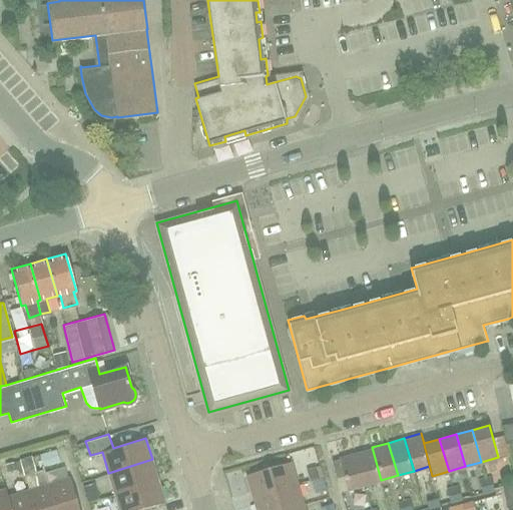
[(365,484),(381,480),(372,447),(356,452),(365,484)]
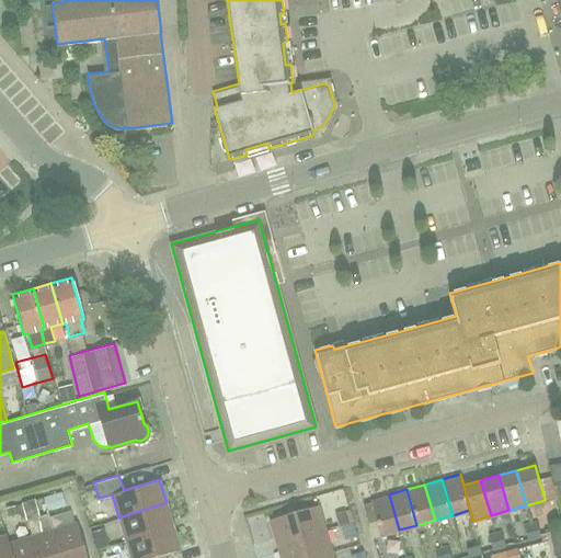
[(380,535),(399,530),(389,494),(370,499),(380,535)]
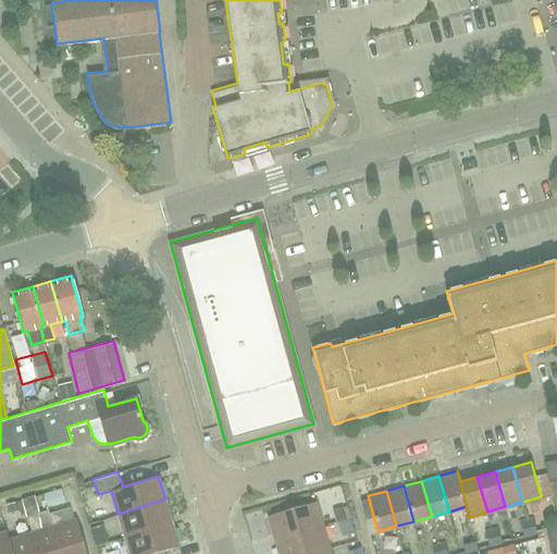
[(165,499),(118,514),(125,536),(172,521),(165,499)]
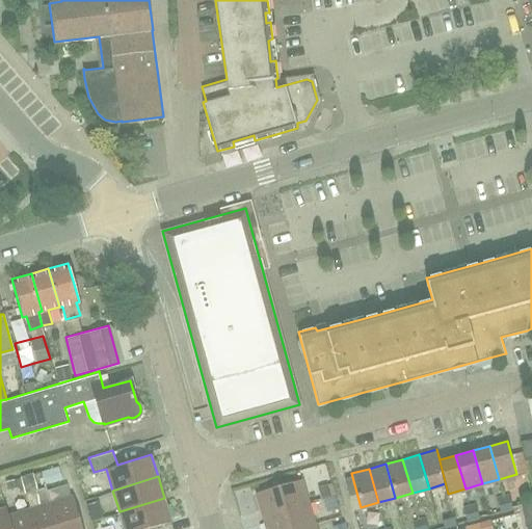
[(8,490),(17,486),(14,478),(5,481),(8,490)]
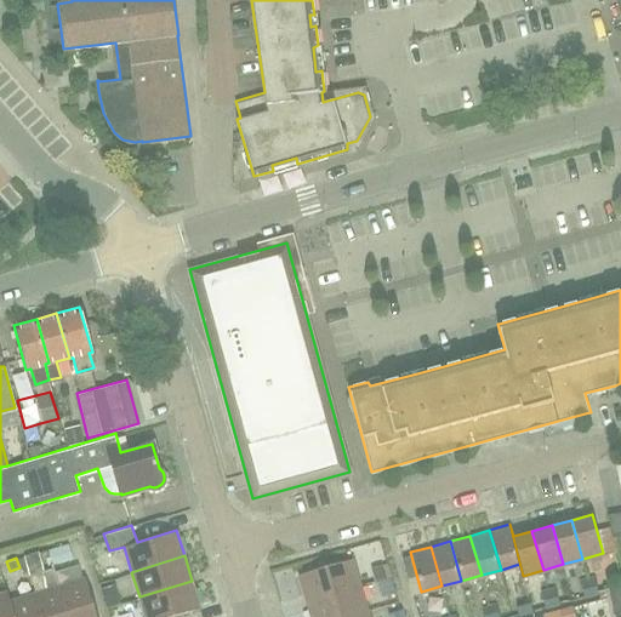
[(307,600),(360,584),(352,558),(300,573),(307,600)]
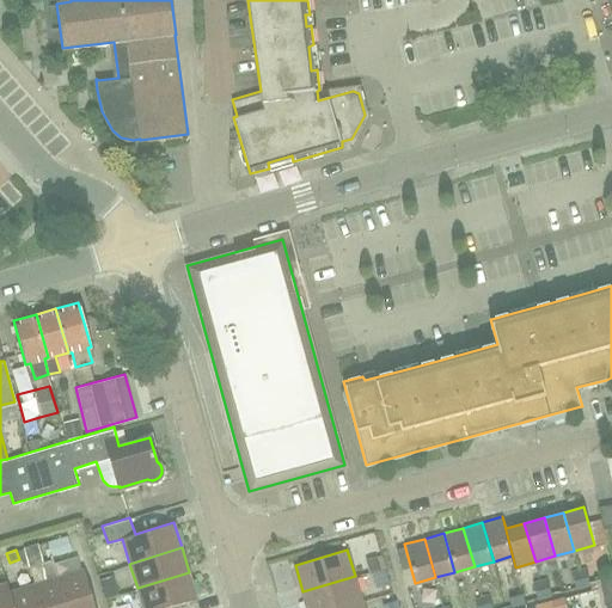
[(576,588),(589,583),(585,567),(571,571),(576,588)]
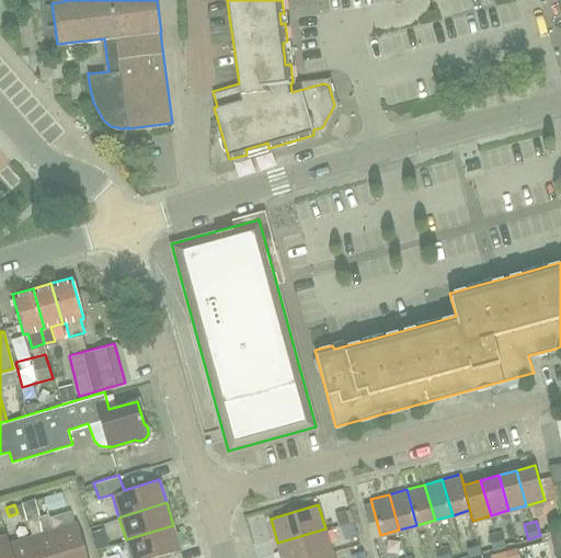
[(53,528),(61,557),(87,557),(76,522),(53,528)]
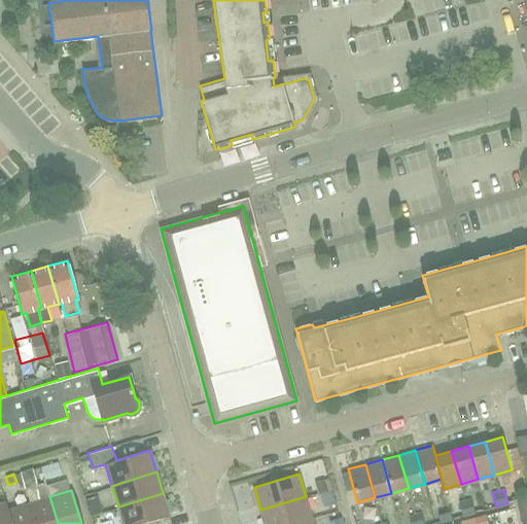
[(321,492),(324,504),(335,501),(331,490),(321,492)]
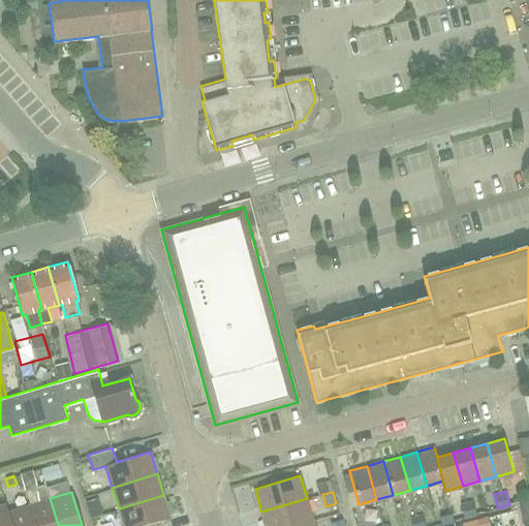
[(163,495),(119,508),(123,525),(139,525),(170,517),(163,495)]
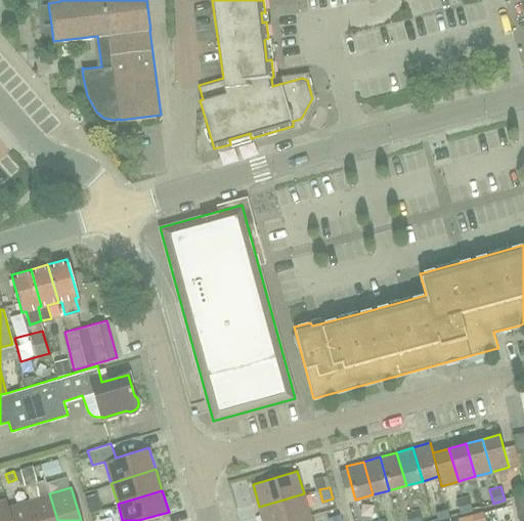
[(96,492),(85,495),(90,512),(115,505),(113,498),(99,503),(96,492)]
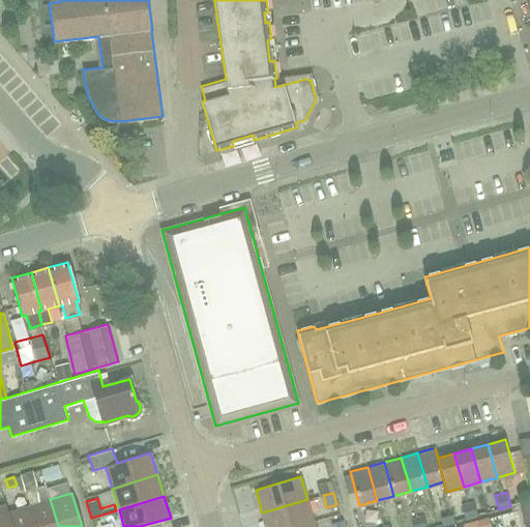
[(529,526),(529,498),(518,502),(523,524),(525,523),(526,526),(529,526)]
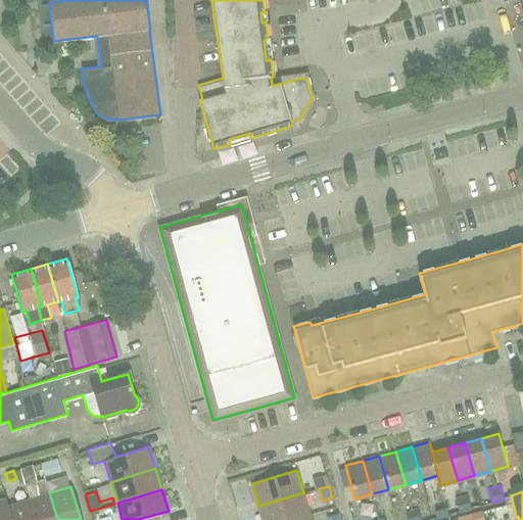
[(29,499),(34,519),(57,519),(49,492),(29,499)]
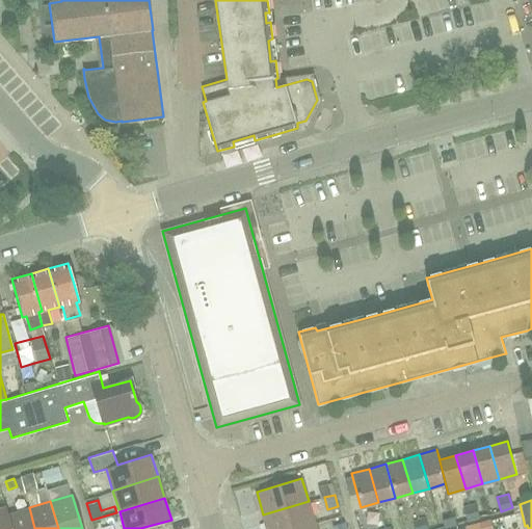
[(309,501),(263,514),(267,528),(291,528),(315,522),(309,501)]
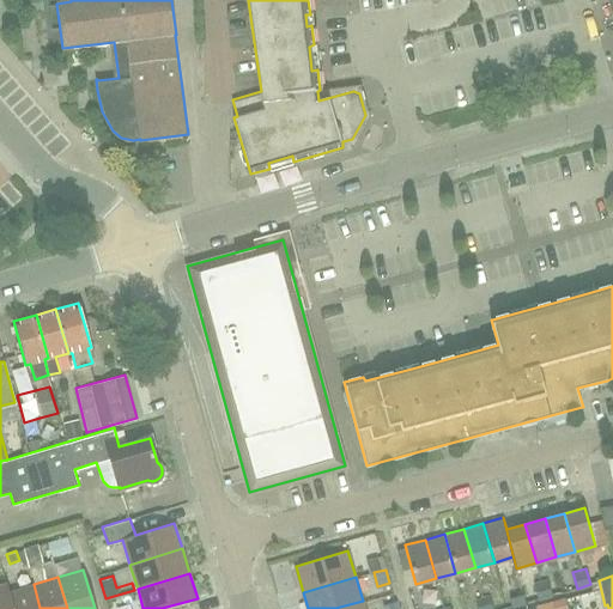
[(538,600),(552,595),(547,579),(533,583),(538,600)]
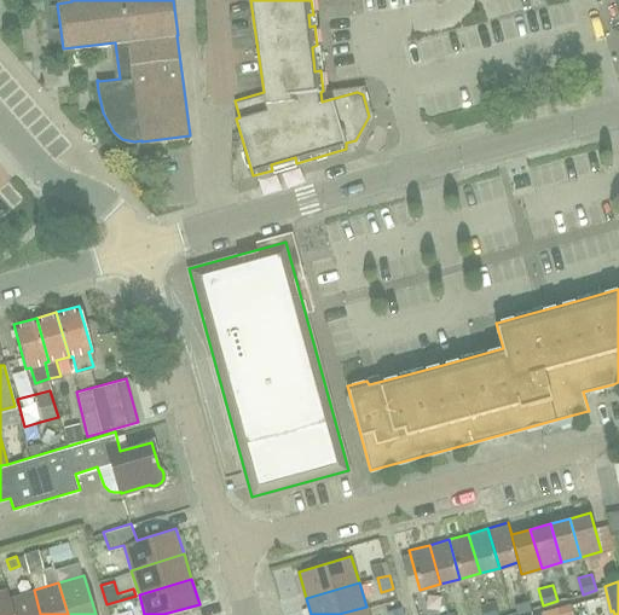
[(13,614),(9,598),(10,597),(6,589),(0,590),(0,614),(13,614)]
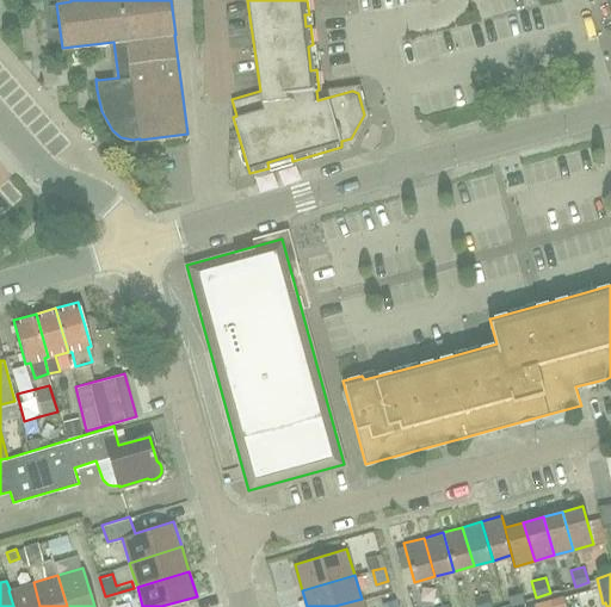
[(39,606),(34,582),(10,589),(8,590),(13,606),(39,606)]
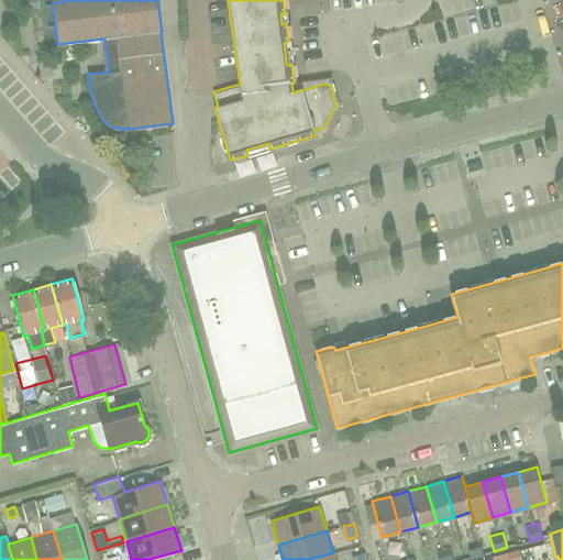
[(439,559),(452,559),(449,547),(437,550),(439,559)]
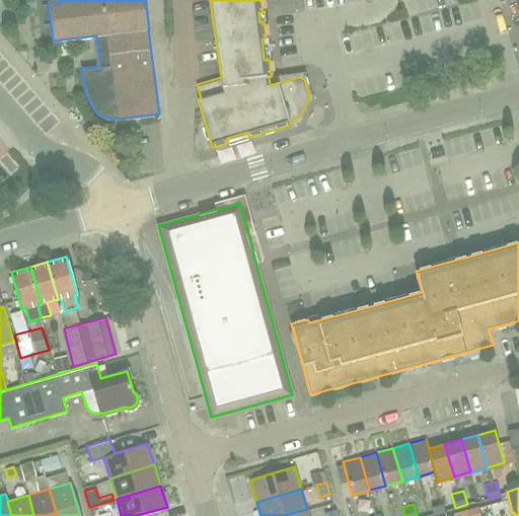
[(433,514),(445,510),(443,504),(431,507),(433,514)]
